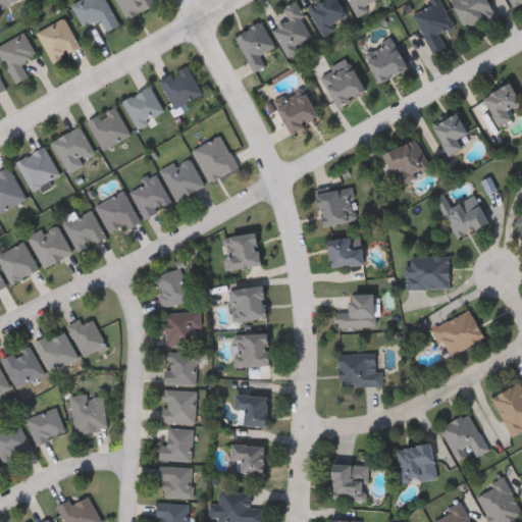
[(0,0),(0,10),(23,0),(0,0)]
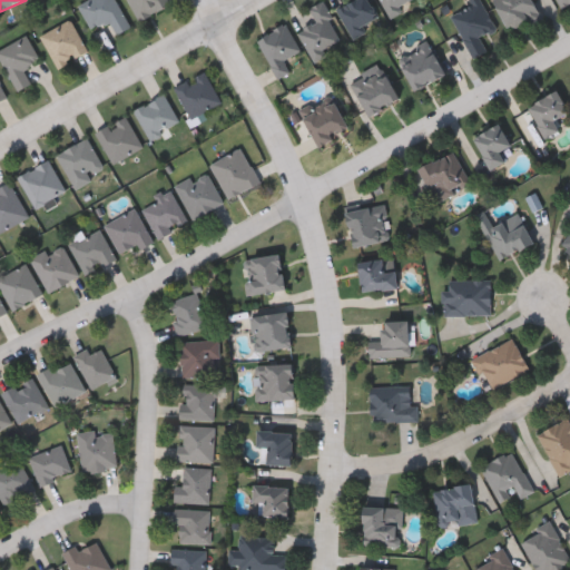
[(108,20),(90,29),(77,3),(82,0),(116,0),(129,27),(115,33),(108,20)]
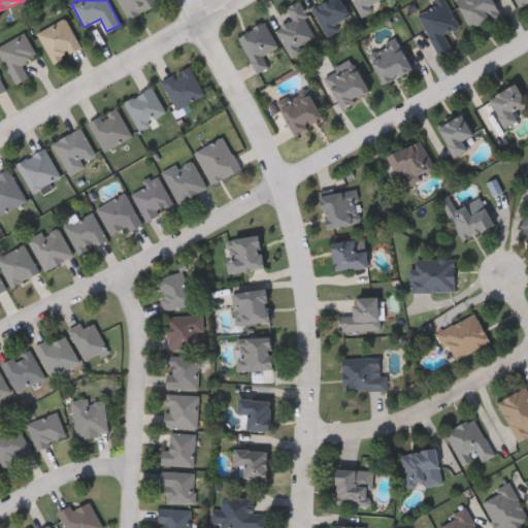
[(118,0),(156,0),(158,3),(128,19),(118,0)]
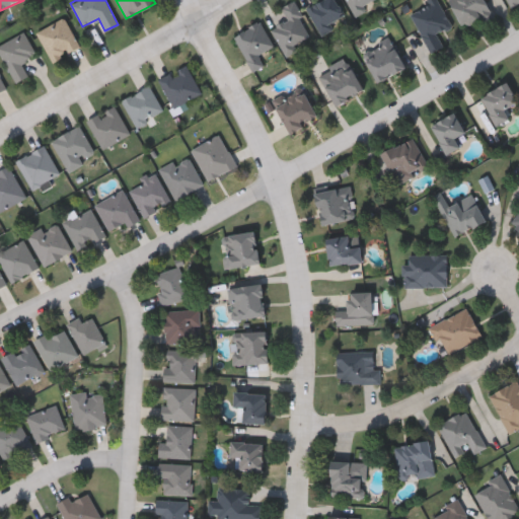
[(305,9),(317,0),(336,0),(347,16),(321,33),(305,9)]
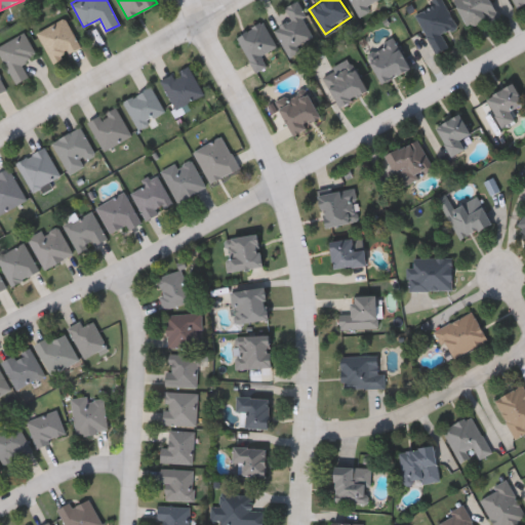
[(384,0),(357,13),(350,0),(384,0)]
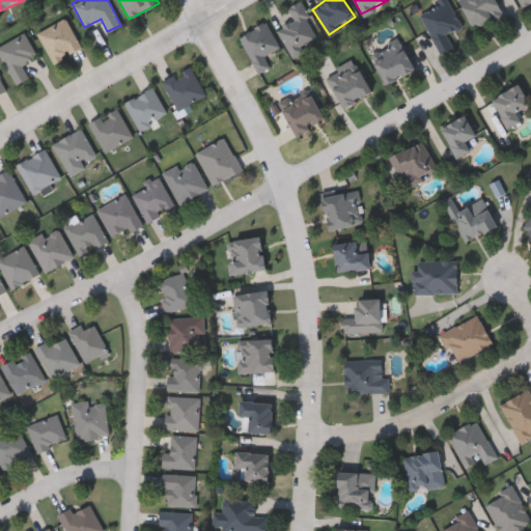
[(438,54),(420,12),(449,0),(460,28),(447,34),(453,48),(438,54)]
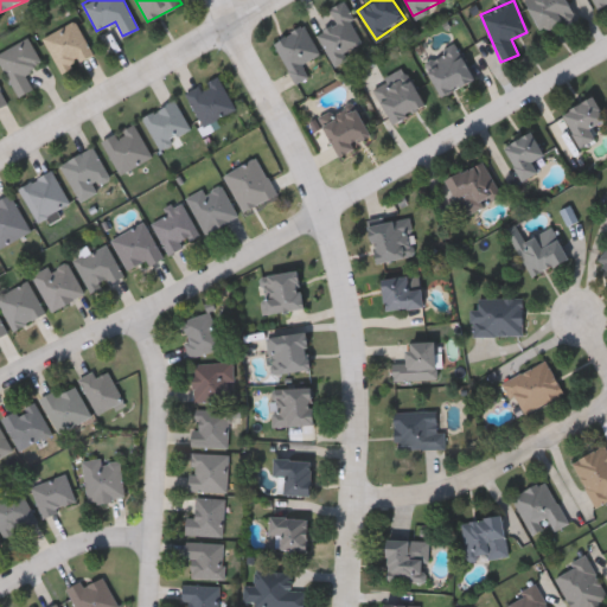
[(524,0),(566,0),(576,20),(542,36),(524,0)]
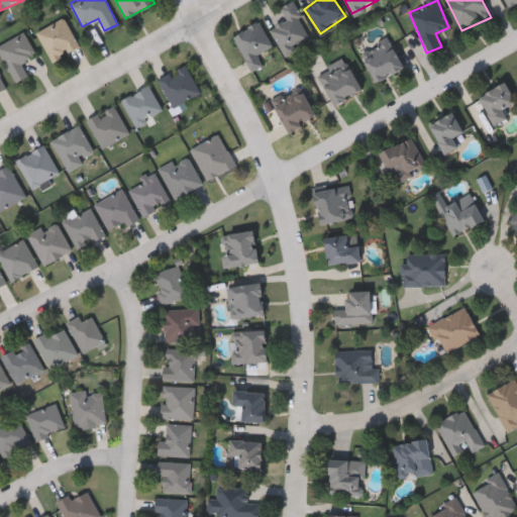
[(516,4),(516,0),(504,0),(508,9),(516,4)]
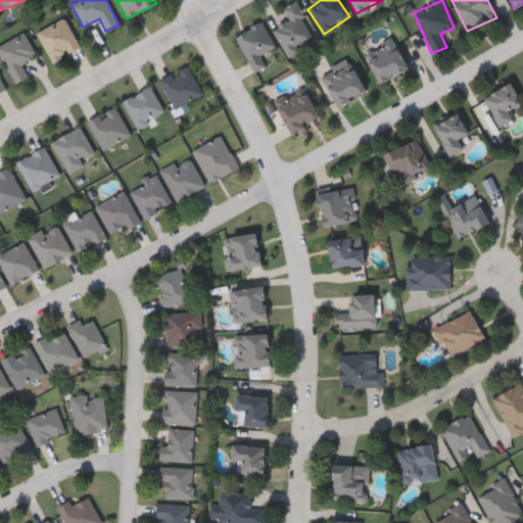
[(296,2),(315,42),(286,54),(274,28),(289,20),(284,8),(296,2)]
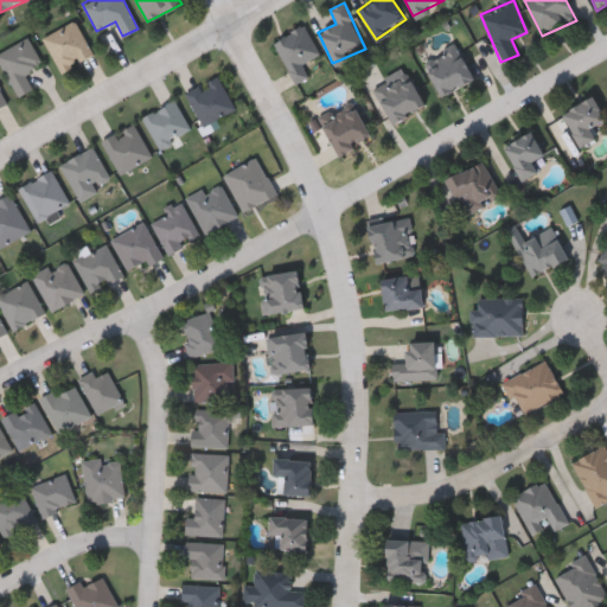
[(62,71),(42,38),(74,20),(94,53),(62,71)]
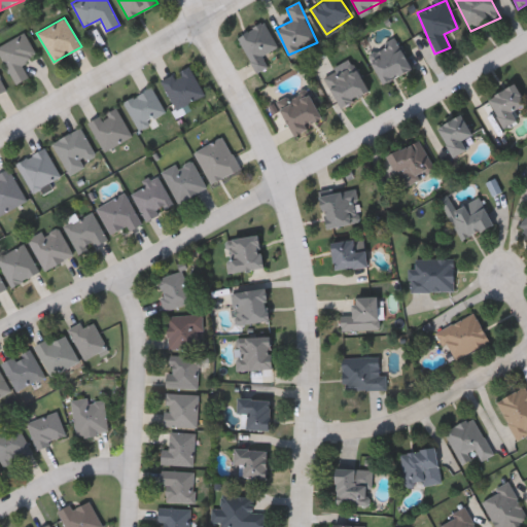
[(261,57),(268,68),(257,73),(237,37),(264,22),(278,47),(261,57)]
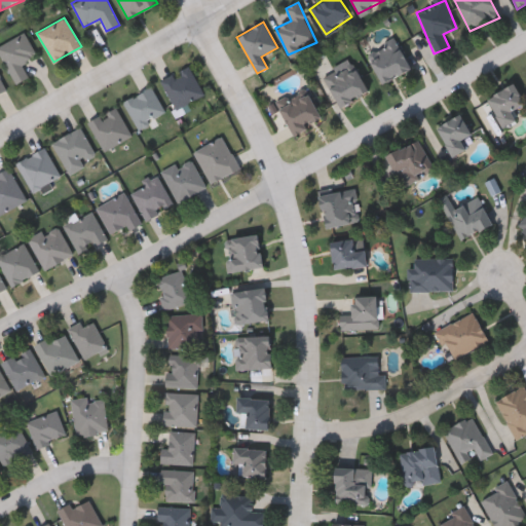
[(0,55),(0,44),(23,32),(36,53),(21,63),(28,76),(16,83),(0,55)]
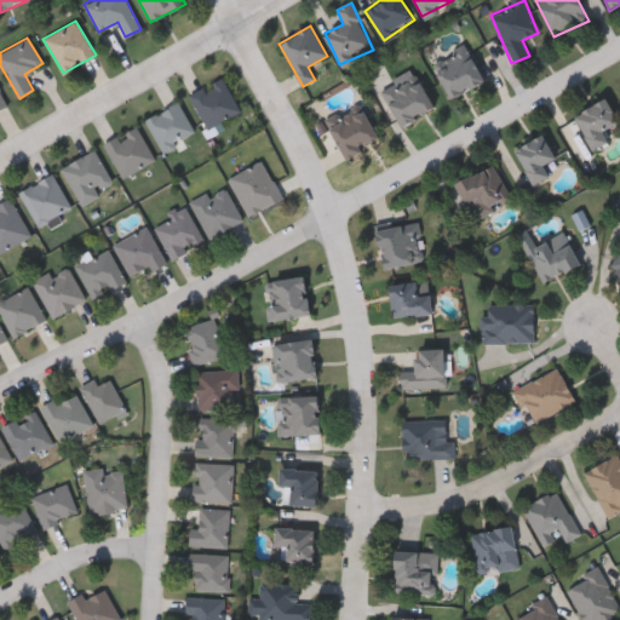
[(451,98),(431,62),(464,44),(483,80),(451,98)]
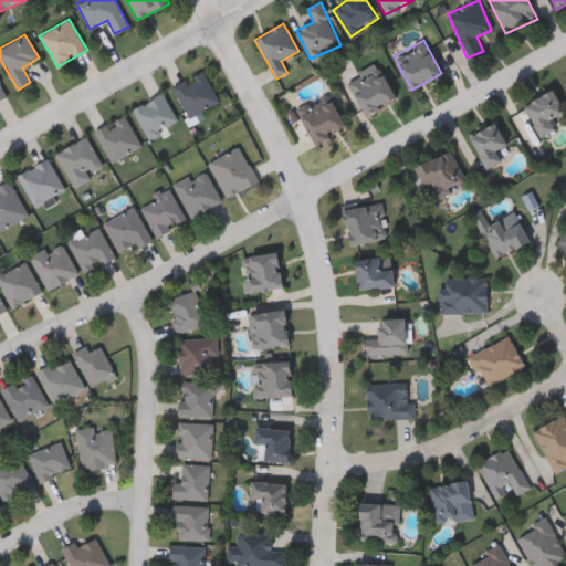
[(397,97),(366,115),(348,86),(379,69),(397,97)]
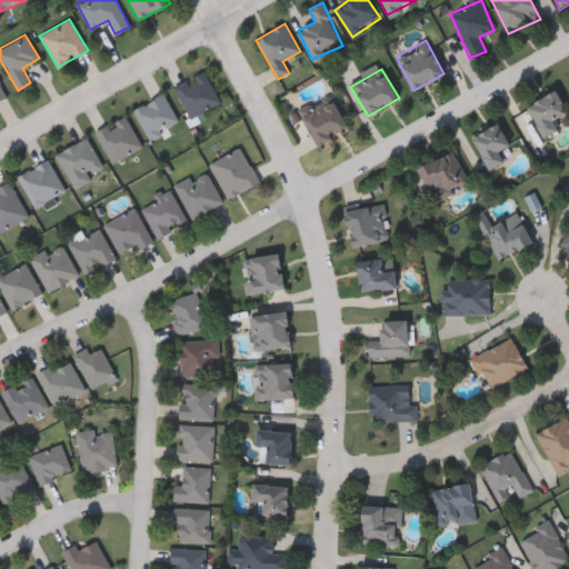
[(173,87),(203,70),(220,101),(190,118),(173,87)]
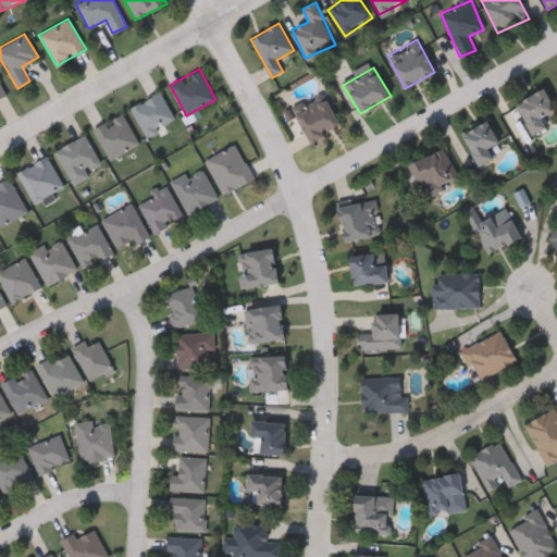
[(533,134),(515,103),(543,87),(555,108),(541,116),(546,126),(533,134)]
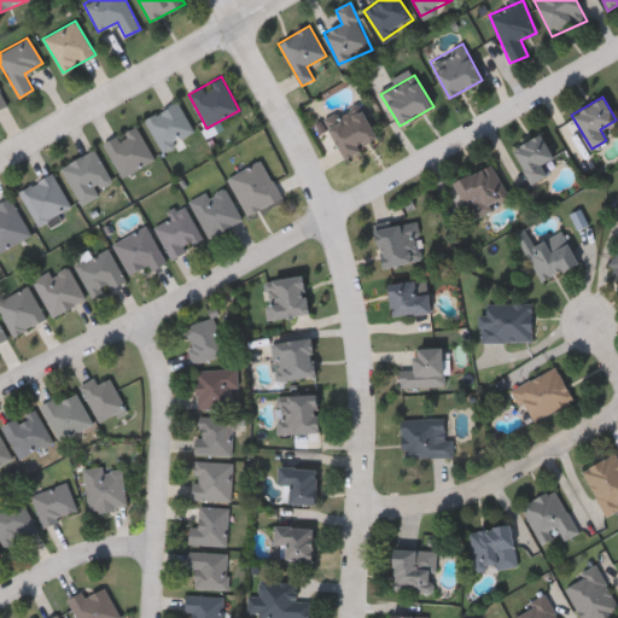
[(162,151),(145,117),(178,100),(194,134),(162,151)]
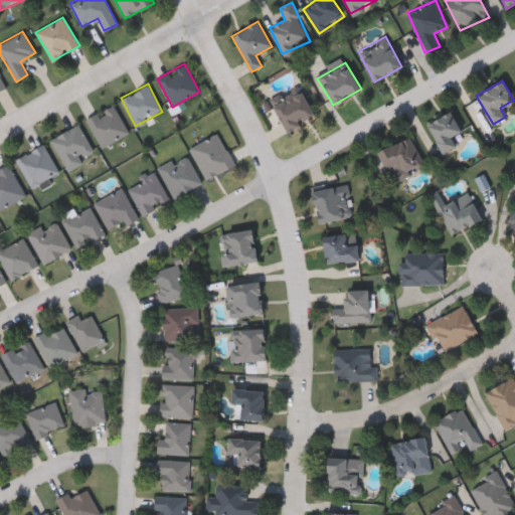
[(287,133),(272,103),(300,89),(314,116),(300,122),(302,126),(287,133)]
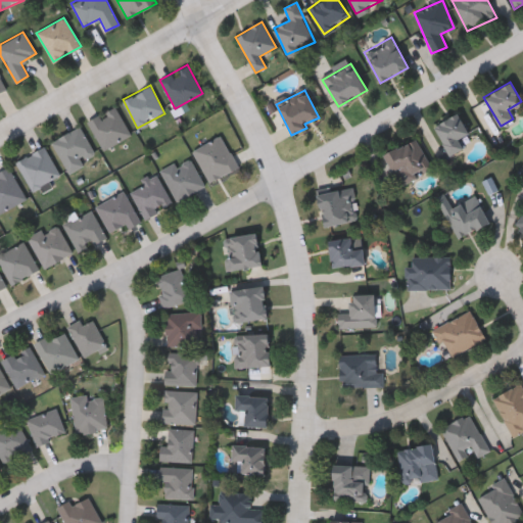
[(88,120),(115,105),(130,134),(102,149),(88,120)]
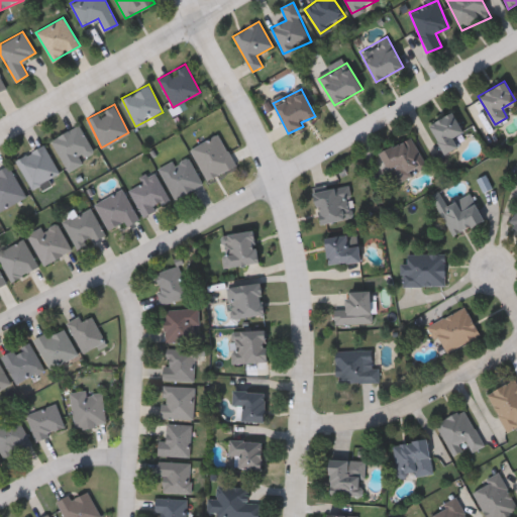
[(451,135),(457,145),(443,152),(428,123),(451,111),(461,130),(451,135)]
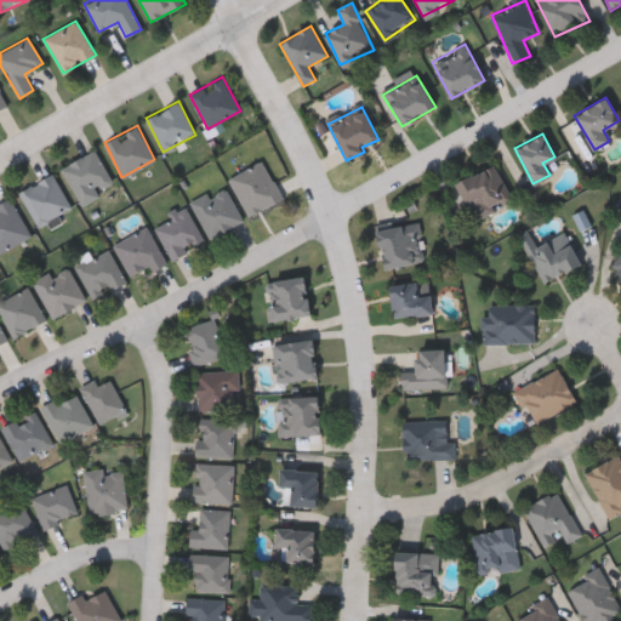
[(61,167),(95,149),(114,186),(80,204),(61,167)]
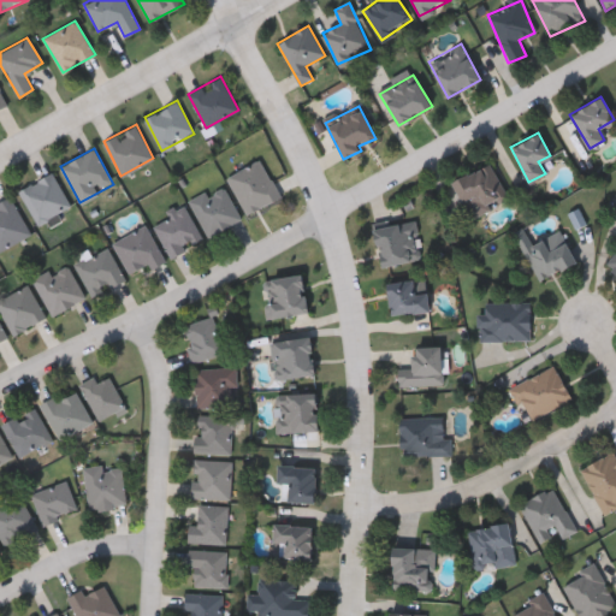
[(229,173),(264,159),(280,197),(246,213),(229,173)]
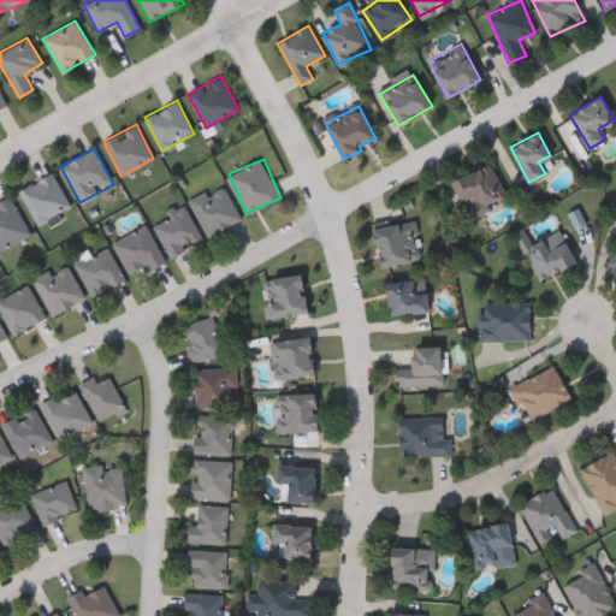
[(452,178),(492,163),(508,200),(468,215),(452,178)]
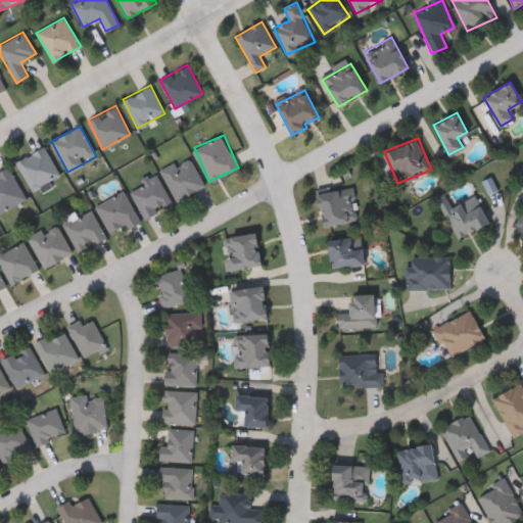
[(60,174),(33,190),(15,161),(43,145),(60,174)]
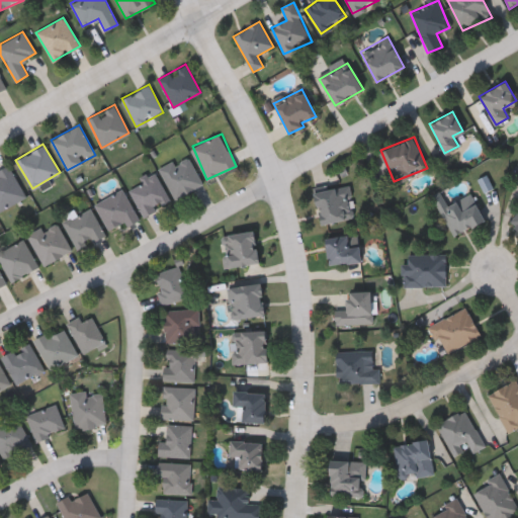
[(203,183),(176,198),(160,168),(187,153),(203,183)]
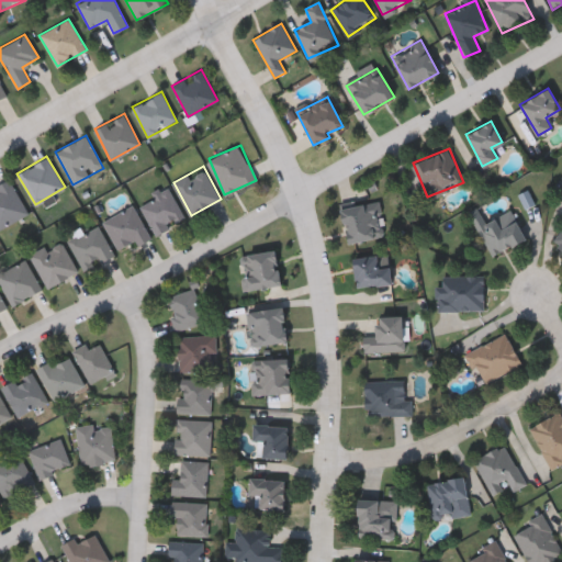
[(27,213),(0,227),(0,182),(9,178),(27,213)]
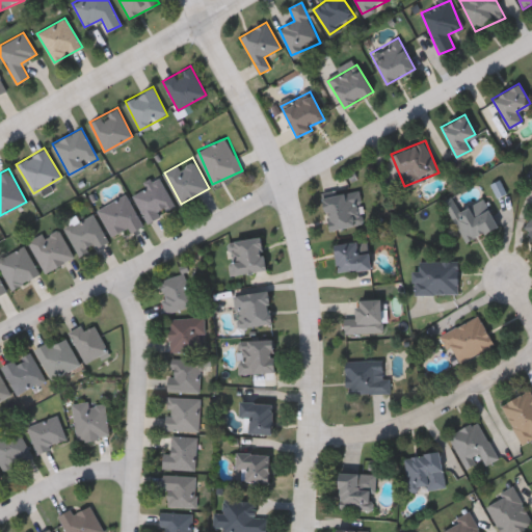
[(132,191),(161,177),(176,207),(148,221),(132,191)]
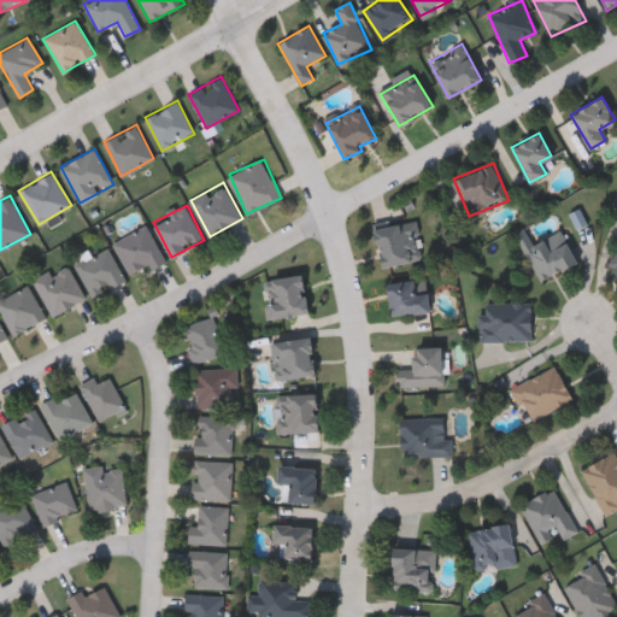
[(423,258),(381,265),(375,227),(417,219),(423,258)]
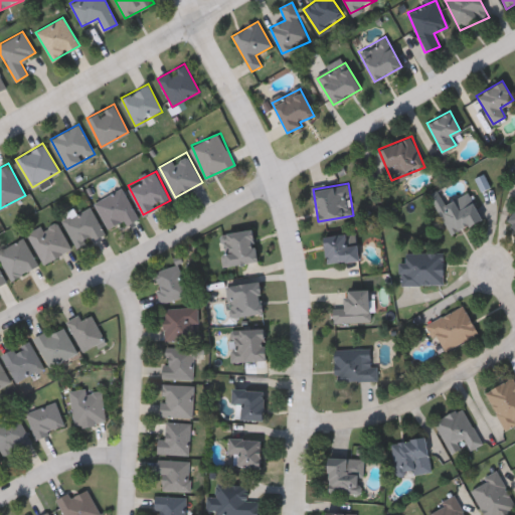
[(95,202),(123,186),(138,215),(110,230),(95,202)]
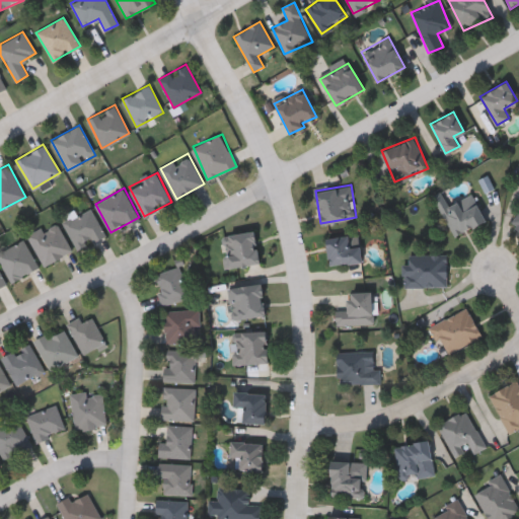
[(453,235),(434,196),(442,192),(447,204),(471,192),(486,220),(453,235)]
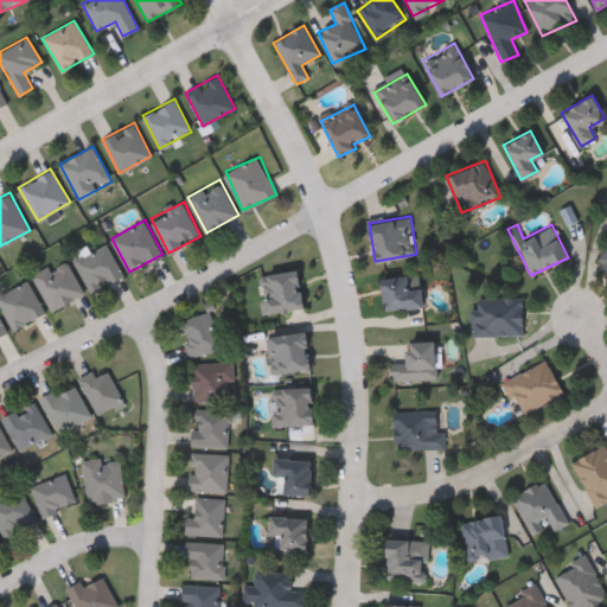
[(123,274),(91,292),(74,260),(107,242),(123,274)]
